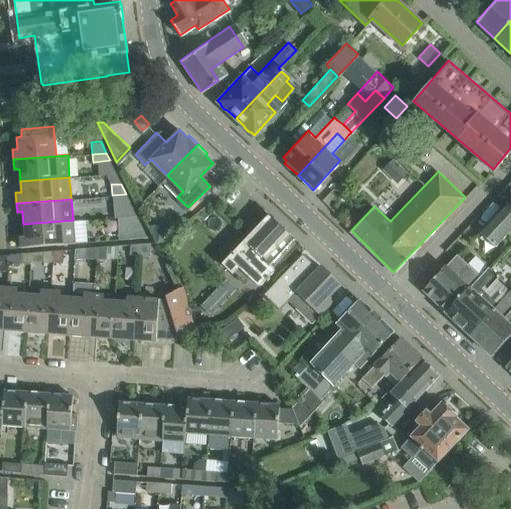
[(136,214),(129,199),(112,200),(114,216),(129,215),(136,214)]
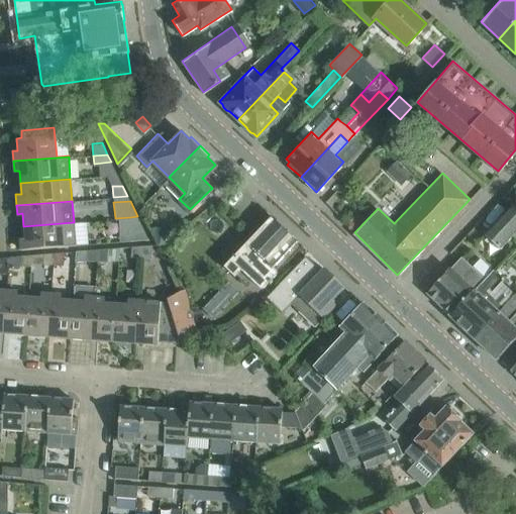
[(515,209),(510,203),(483,232),(487,235),(498,245),(515,225),(515,209)]
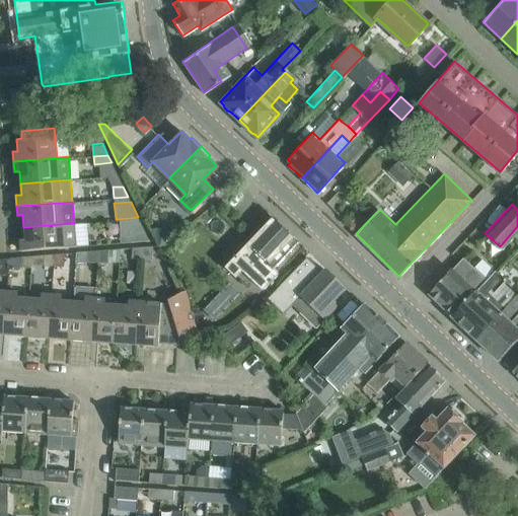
[(273,267),(298,240),(273,216),(262,228),(257,224),(239,244),(242,247),(225,266),(233,274),(239,268),(264,291),(273,281),(271,279),(277,273),(277,271),(273,267)]
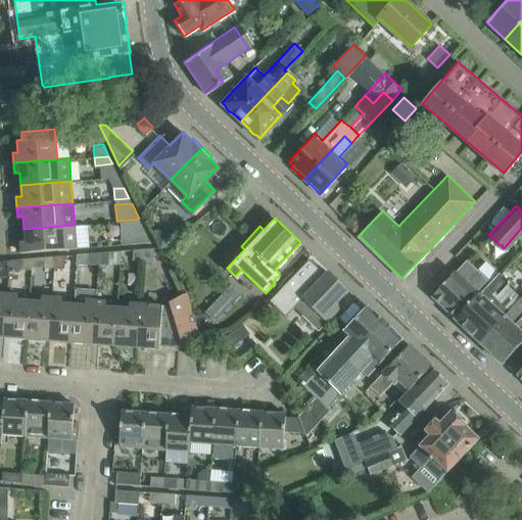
[(139,219),(132,220),(133,242),(150,241),(139,219)]
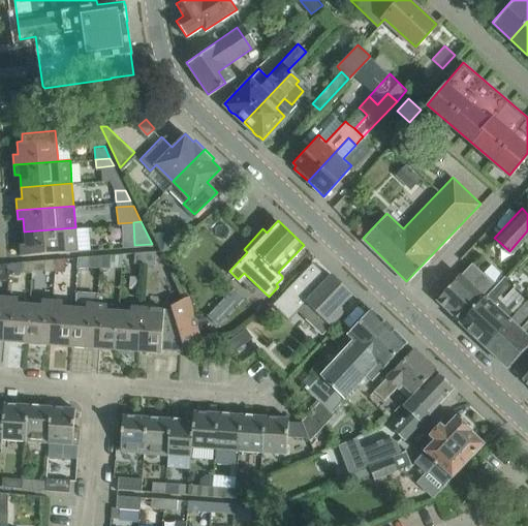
[(78,249),(75,227),(24,231),(25,243),(20,243),(21,254),(78,249)]
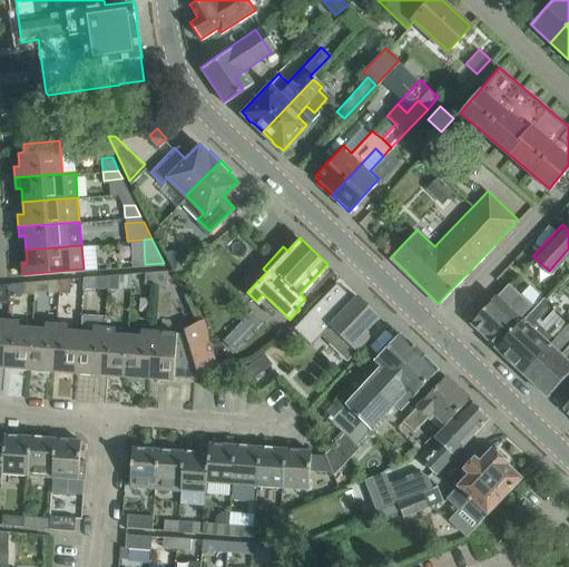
[(167,269),(156,270),(155,284),(166,284),(167,269)]
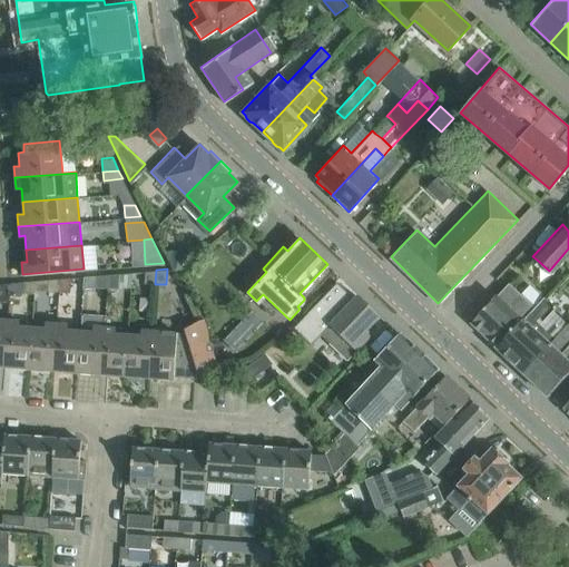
[(155,284),(156,270),(145,270),(145,284),(155,284)]
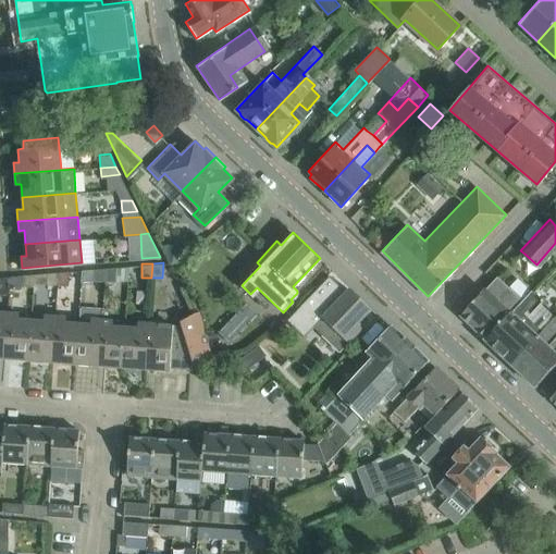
[(127,265),(106,267),(104,278),(128,278),(127,265)]
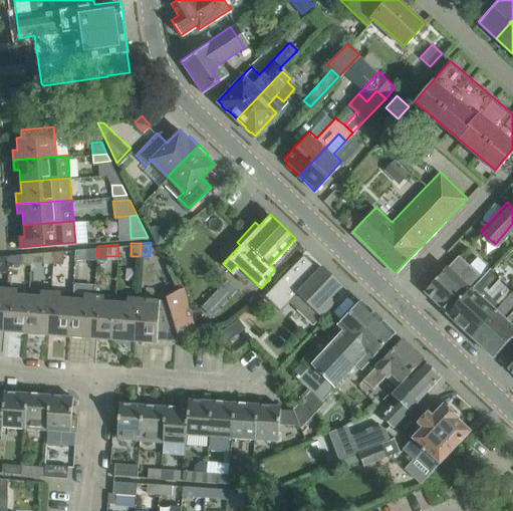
[(96,256),(97,246),(74,248),(74,259),(87,256),(96,256)]
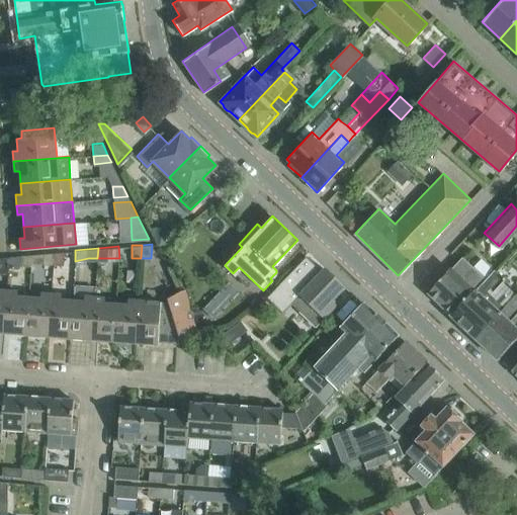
[(63,251),(55,252),(54,264),(64,265),(63,251)]
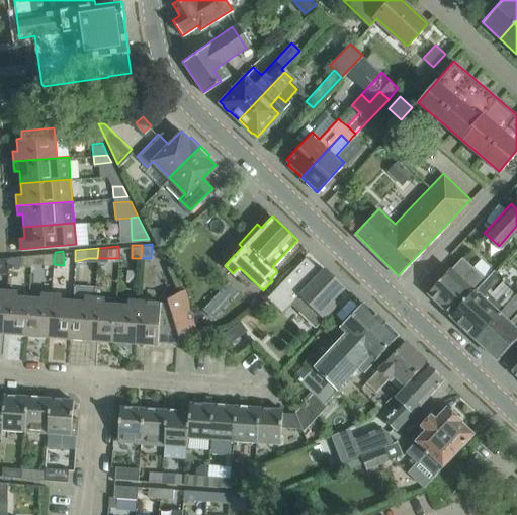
[(54,264),(55,252),(32,254),(31,264),(54,264)]
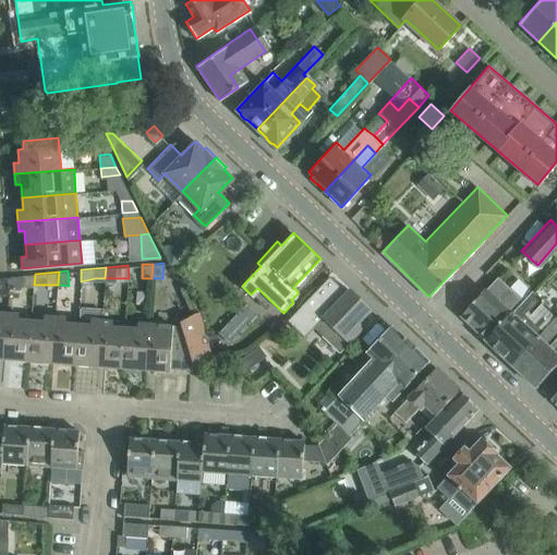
[(23,294),(22,284),(34,285),(35,274),(11,275),(9,293),(23,294)]
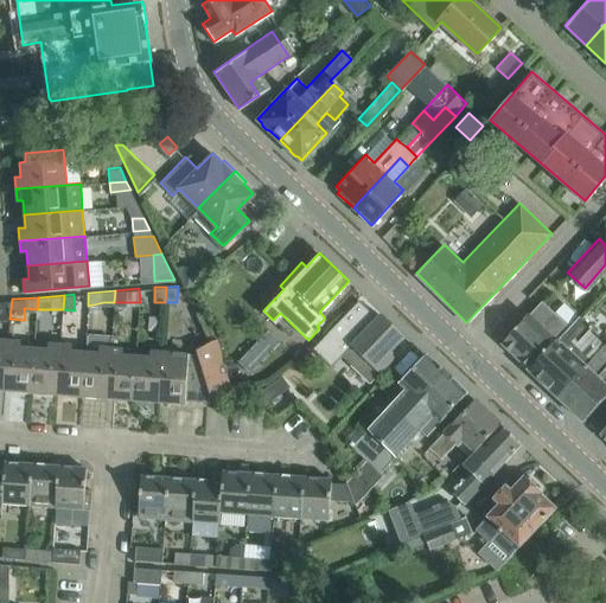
[(0,318),(10,319),(12,299),(0,300),(0,318)]
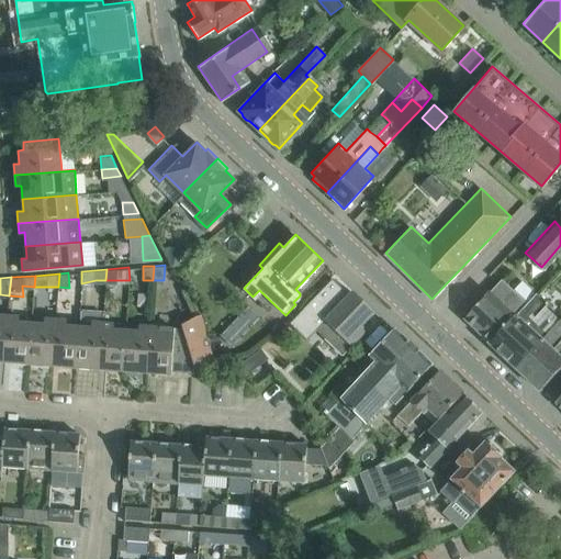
[(489,341),(526,301),(501,278),(489,290),(463,316),(489,341)]
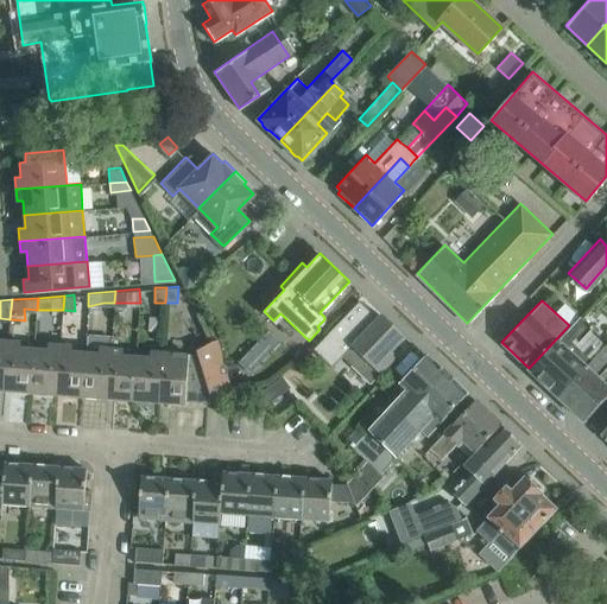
[(342,315),(322,336),(341,354),(371,382),(379,373),(396,355),(391,350),(404,336),(380,313),(361,332),(342,315)]
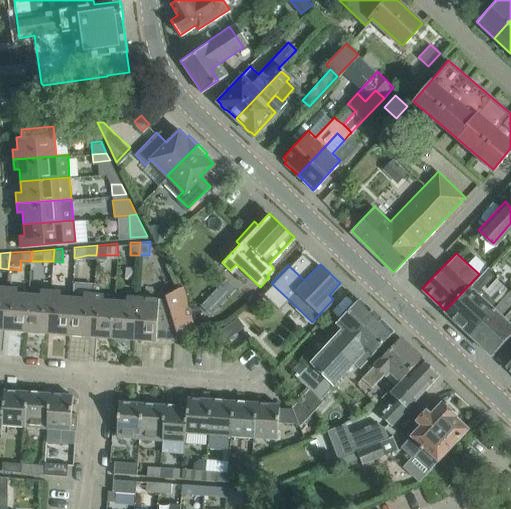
[(493,308),(492,308),(476,292),(483,284),(487,287),(498,274),(488,265),(479,274),(445,310),(445,311),(469,334),(493,308)]
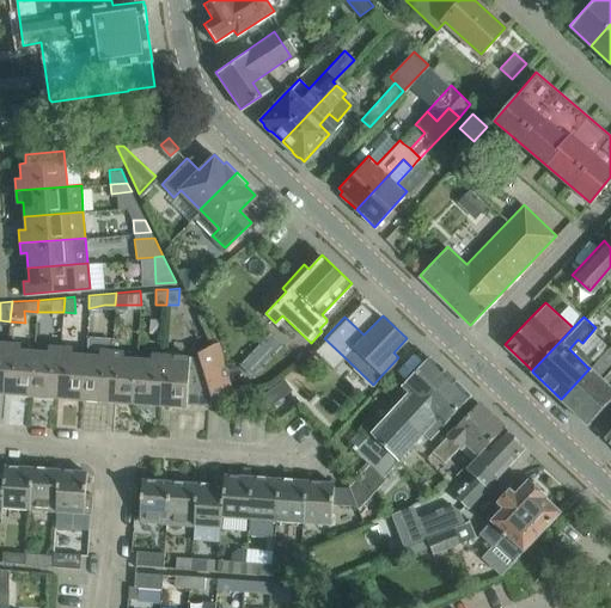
[(108,400),(111,351),(112,337),(87,336),(86,355),(83,398),(108,400)]
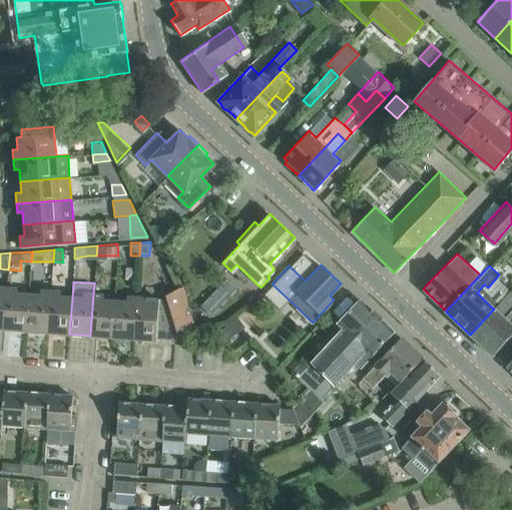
[(26,331),(29,294),(16,293),(17,288),(7,287),(4,329),(26,331)]
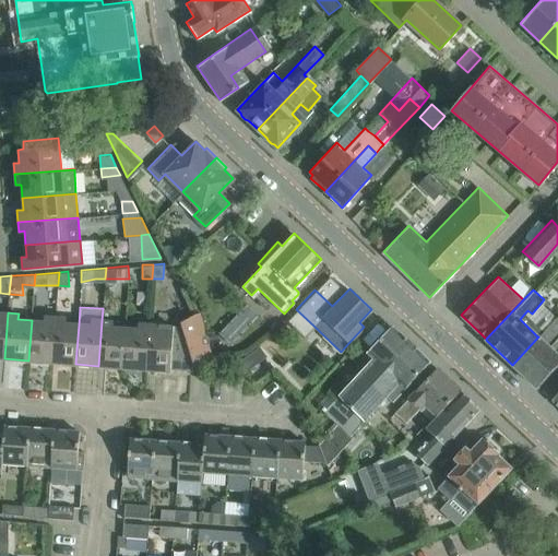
[(211,361),(205,335),(199,312),(180,321),(181,328),(193,364),(211,361)]
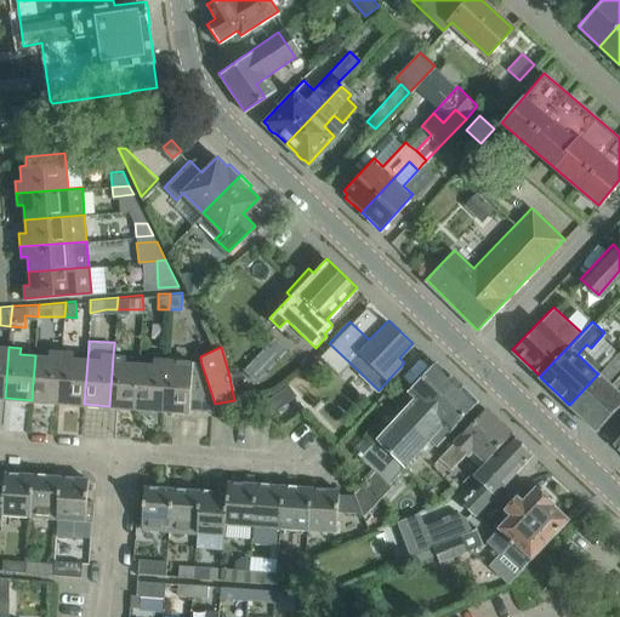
[(619,403),(619,394),(609,384),(619,372),(619,348),(597,373),(598,373),(569,405),(596,429),(619,403)]
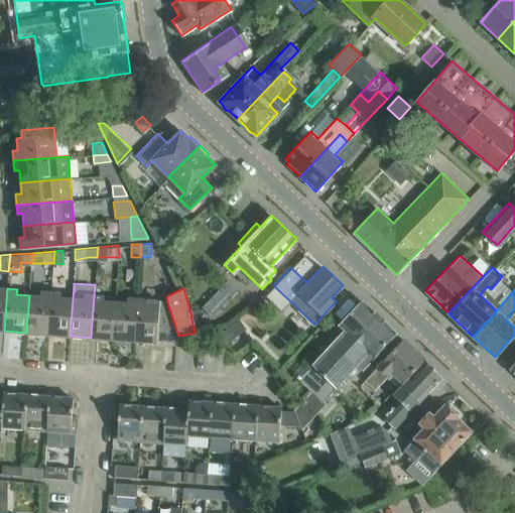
[(47,335),(50,292),(42,292),(41,296),(29,295),(26,333),(47,335)]
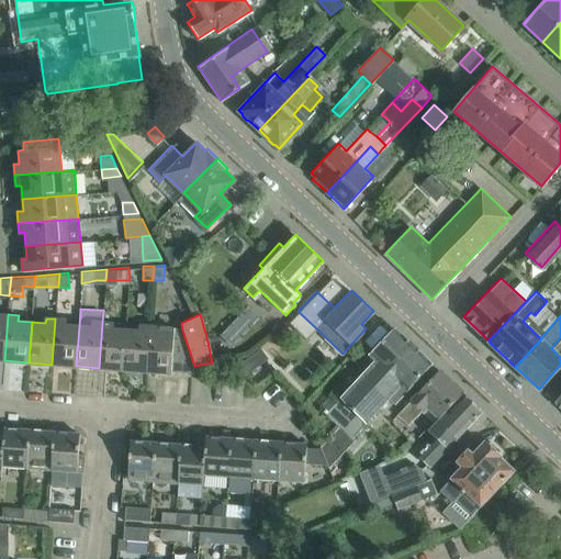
[(76,366),(79,326),(67,325),(67,320),(55,319),(52,365),(76,366)]
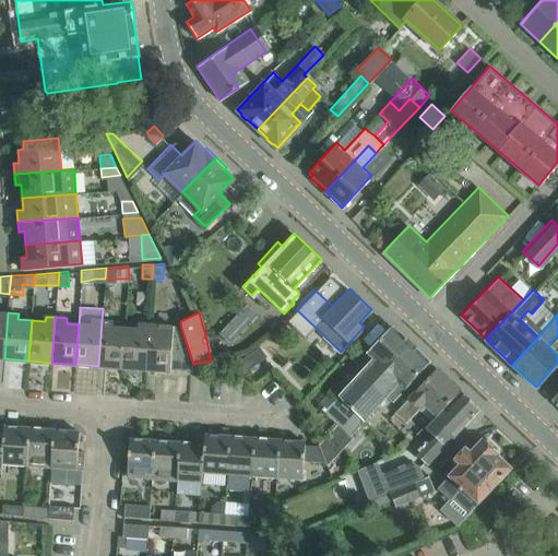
[(122,368),(126,329),(114,328),(115,321),(102,321),(98,366),(122,368)]
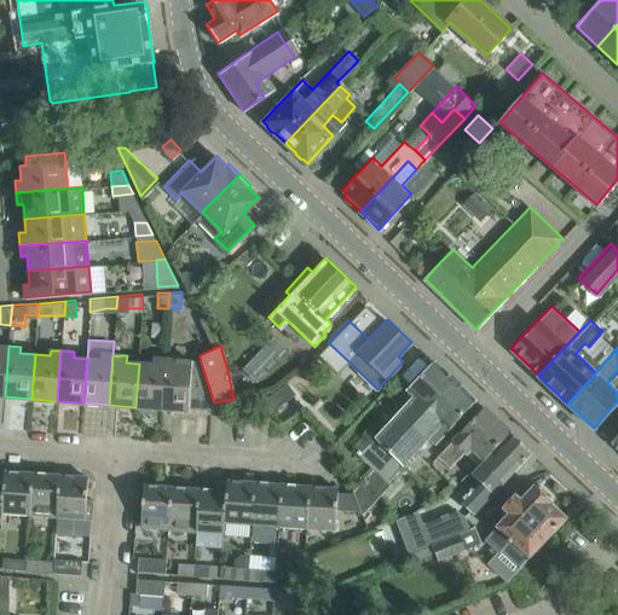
[(161,408),(165,359),(154,359),(154,365),(139,364),(136,407),(161,408)]
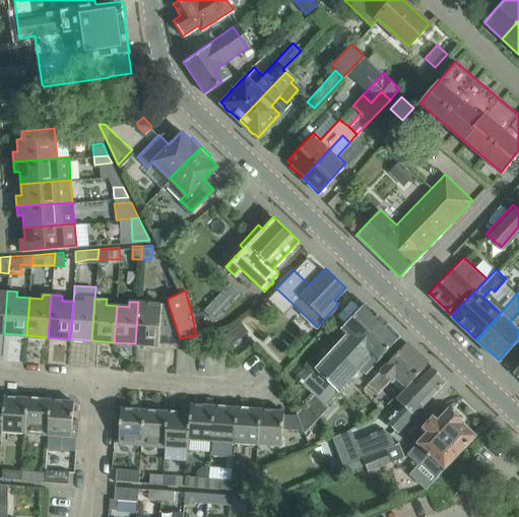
[(180,338),(169,305),(138,302),(135,343),(157,345),(157,342),(179,344),(180,338)]
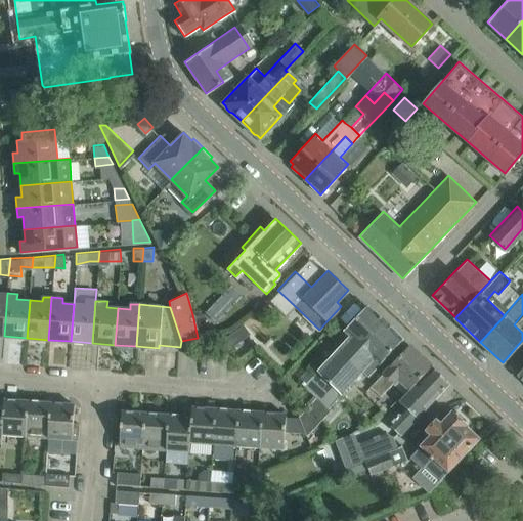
[(329,381),(383,322),(385,320),(380,315),(379,315),(366,304),(332,341),(339,347),(304,383),(323,401),(336,388),(329,381)]
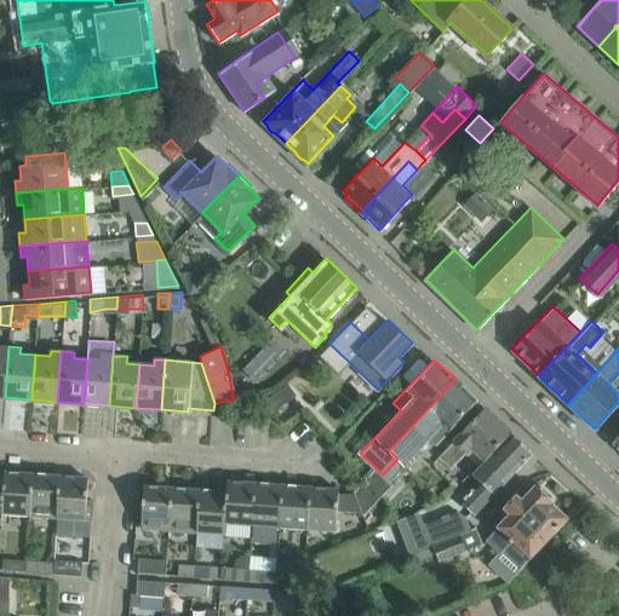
[(436,443),(459,418),(477,399),(462,386),(463,385),(456,379),(453,381),(389,450),(397,459),(383,475),(389,482),(431,438),(436,443)]
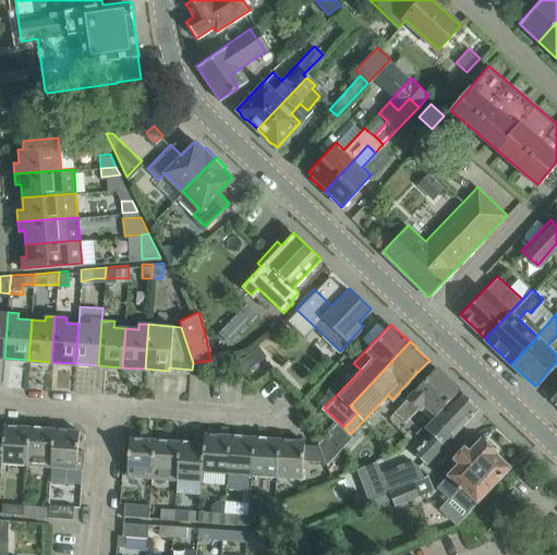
[(243,370),(261,358),(266,353),(258,345),(237,361),(243,370)]
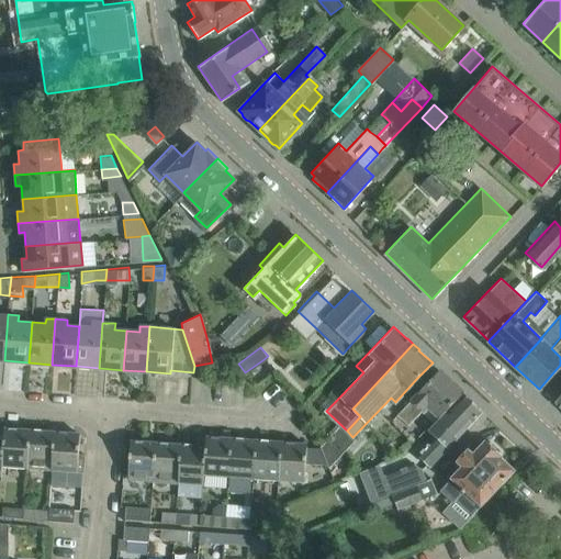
[(439,416),(462,392),(438,369),(424,386),(396,414),(407,424),(426,404),(439,416)]
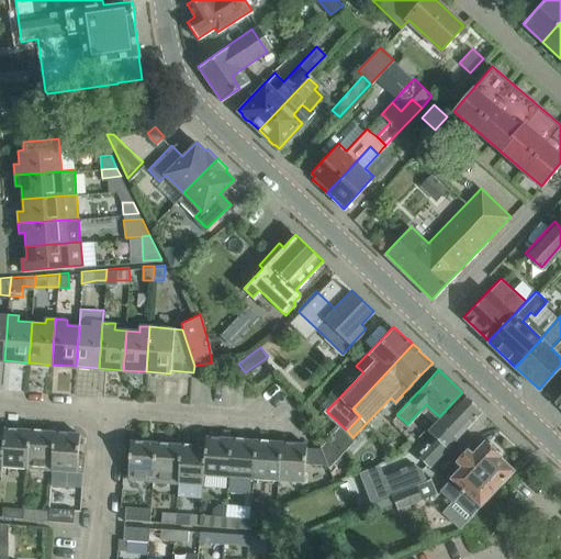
[(430,466),(467,426),(482,411),(462,392),(439,416),(437,420),(439,422),(436,425),(439,428),(416,453),(430,466)]
